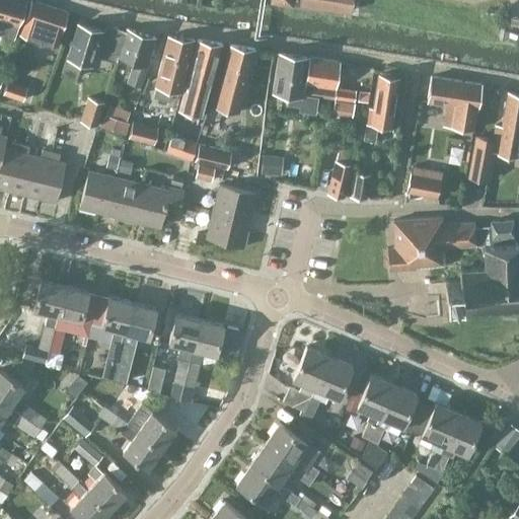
[(27,1),(23,0),(0,0),(0,33),(15,39),(27,1)]
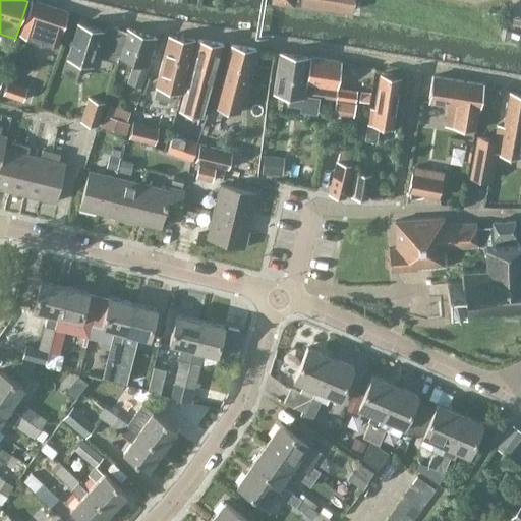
[(298,0),(298,2),(350,9),(351,0),(276,0),(293,2),(293,0),(298,0)]
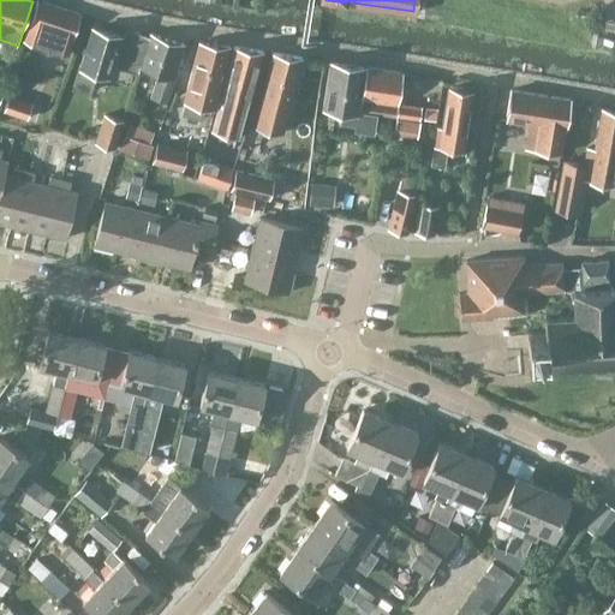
[(81,17),(79,16),(37,3),(30,25),(25,42),(67,55),(81,17)]
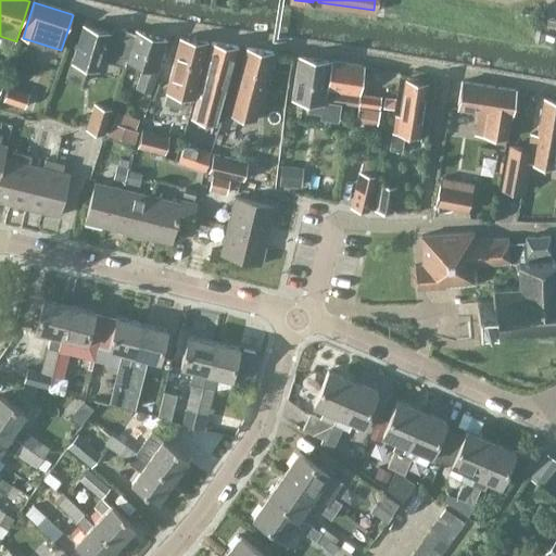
[(99,70),(110,34),(84,26),(68,79),(80,83),(86,65),(99,70)]
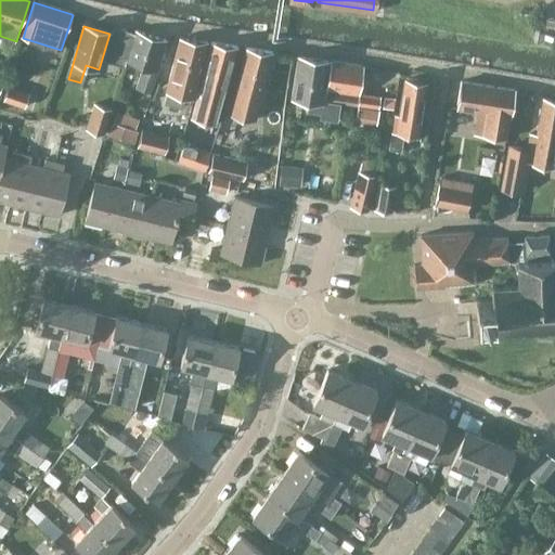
[(127,63),(136,33),(120,28),(110,63),(126,67),(127,63)]
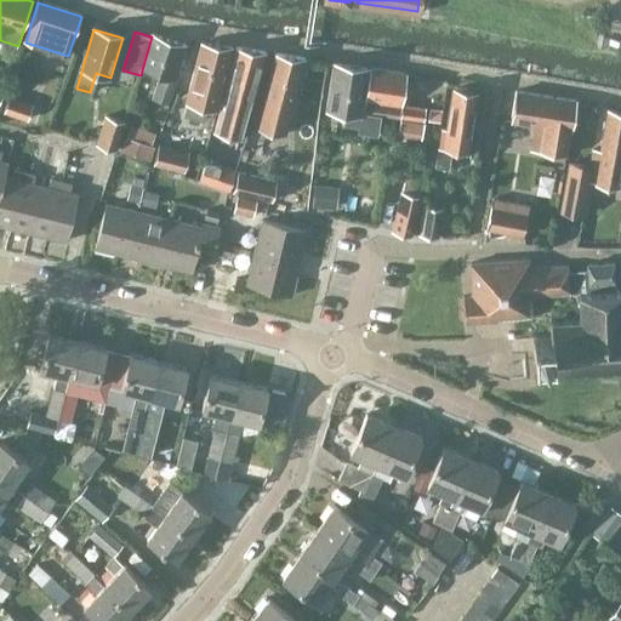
[(175,80),(184,46),(153,35),(152,36),(142,70),(160,75),(153,98),(169,103),(176,80),(175,80)]
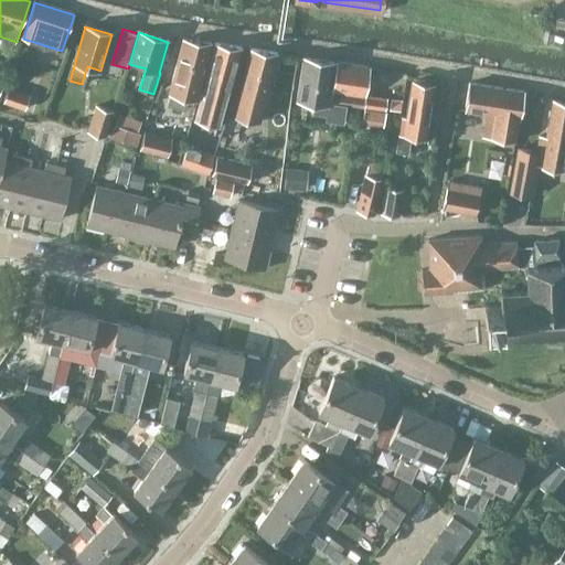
[(196,102),(212,43),(183,40),(168,105),(184,108),(187,99),(196,102)]
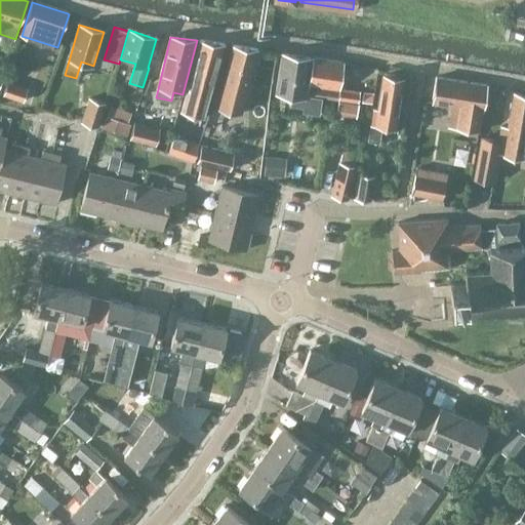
[(225,44),(200,41),(195,63),(219,69),(225,44)]
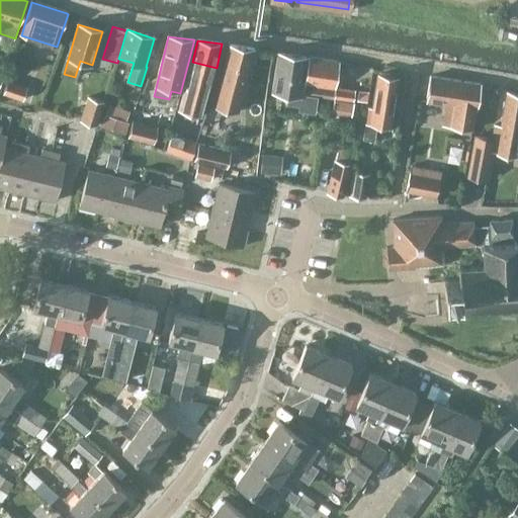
[(238,112),(254,49),(229,45),(213,107),(238,112)]
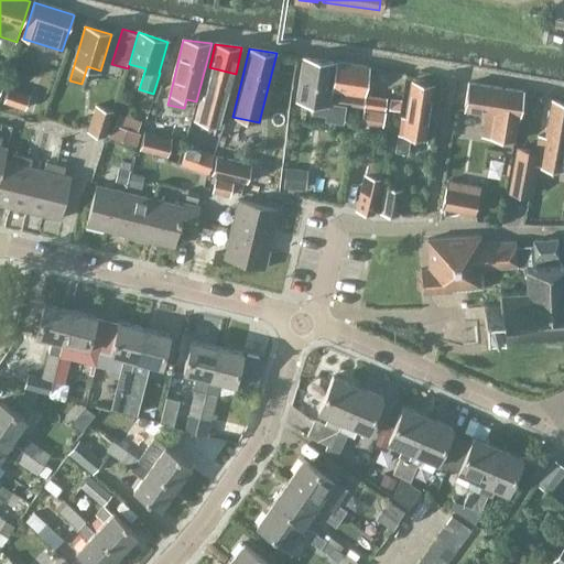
[(326,102),(334,64),(303,58),(295,100),(313,104),(312,112),(325,115),(324,119),(343,122),(345,105),(331,102),(326,102)]
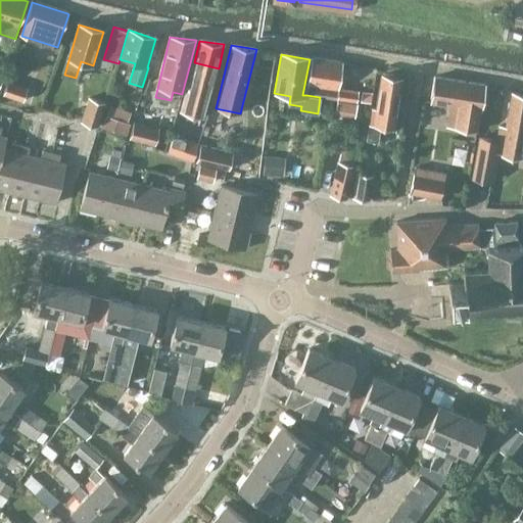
[(358,90),(337,86),(341,63),(312,58),(306,95),(320,97),(321,96),(355,101),(358,90)]
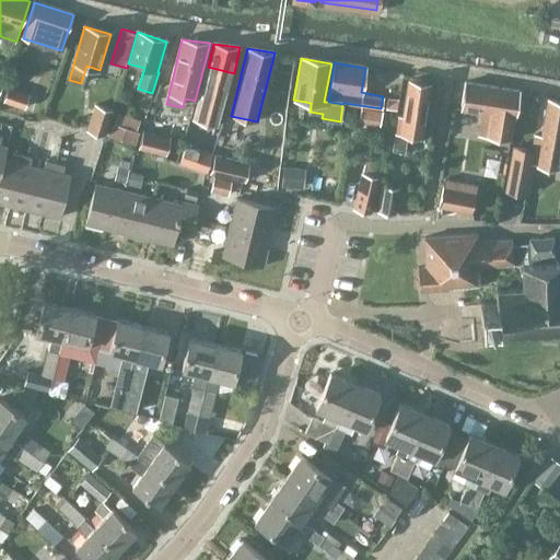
[(234,73),(208,67),(194,120),(217,126),(219,118),(222,119),(234,73)]
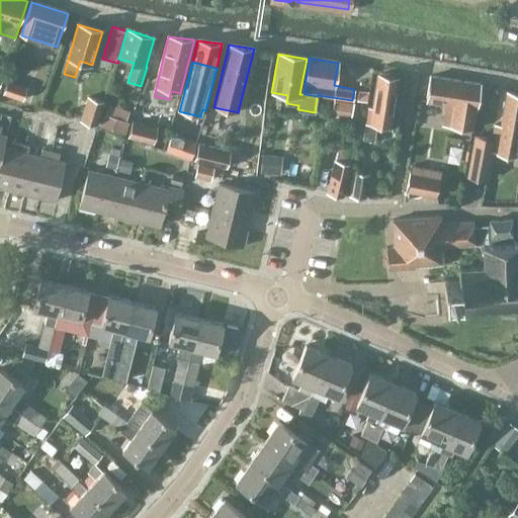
[(391,126),(398,78),(378,75),(373,109),(366,108),(361,139),(373,141),(376,125),(391,126)]
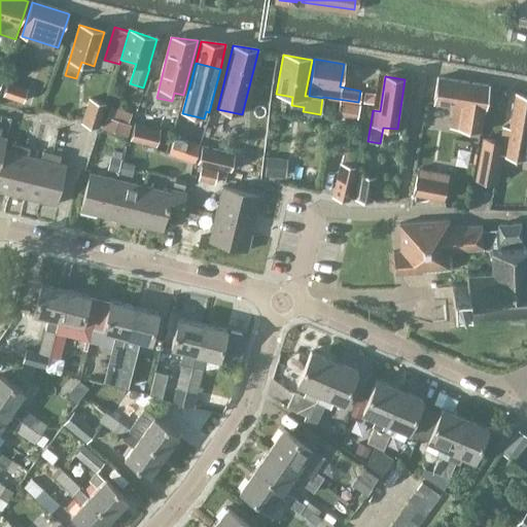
[(488,85),(437,77),(433,102),(453,106),(450,126),(480,131),(483,111),(484,111),(488,85)]
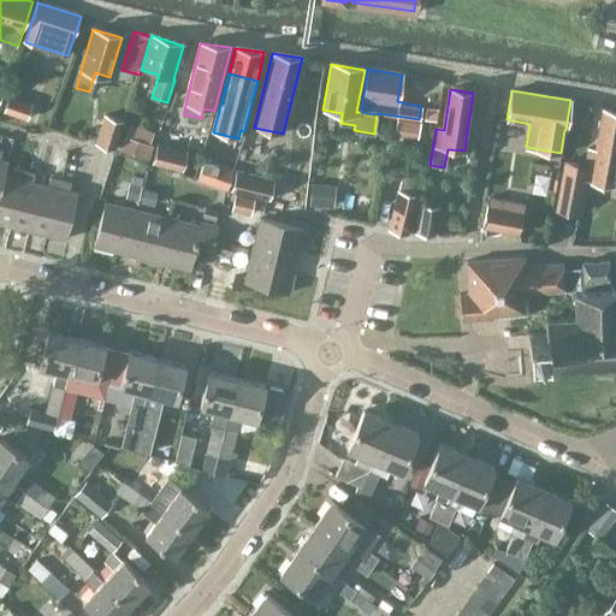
[(9,94),(4,110),(27,118),(31,101),(9,94)]
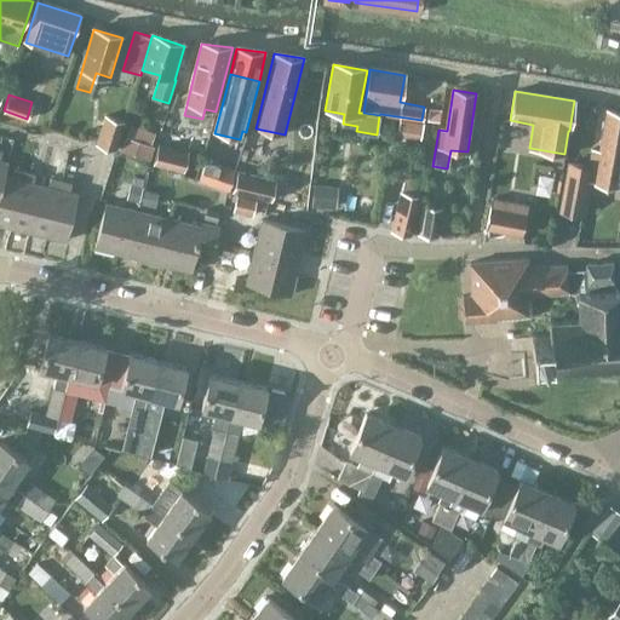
[(429,108),(426,120),(438,121),(441,109),(429,108)]
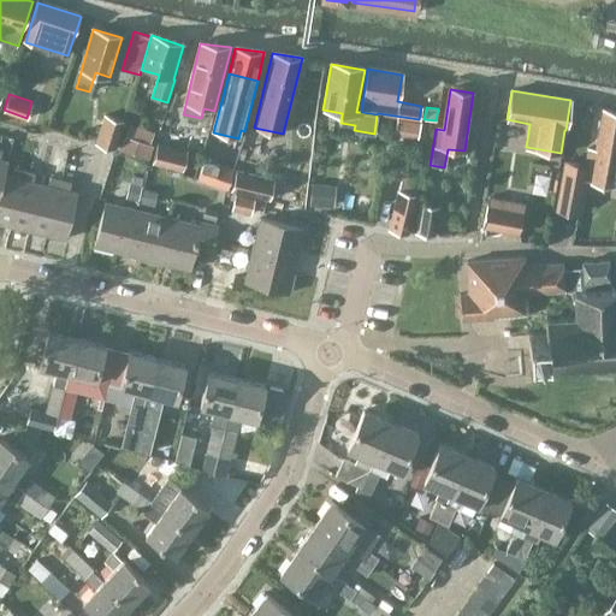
[(615,112),(602,111),(594,149),(615,153),(615,112)]
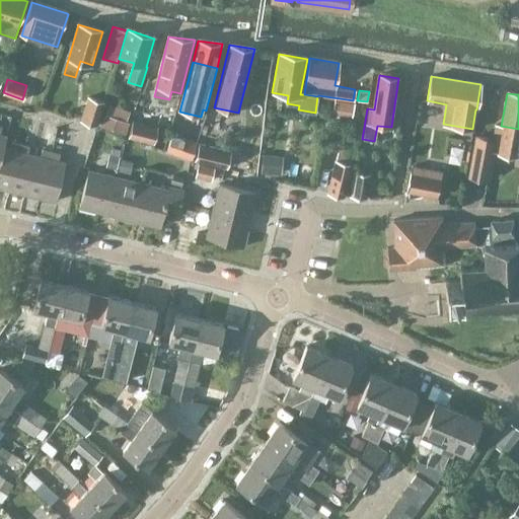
[(96,126),(97,122),(100,113),(103,101),(86,96),(79,120),(96,126)]
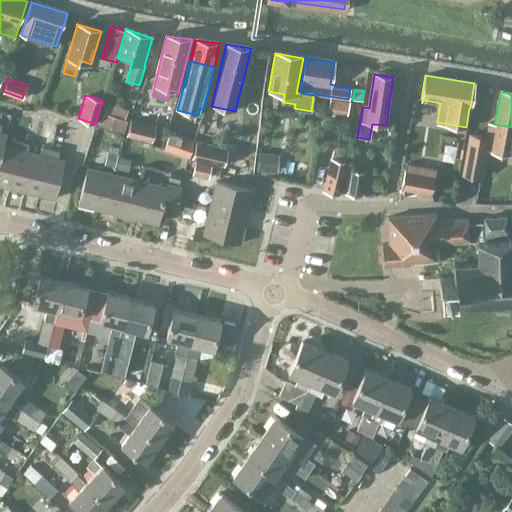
[(104,112),(99,126),(124,134),(128,121),(124,119),(104,112)]
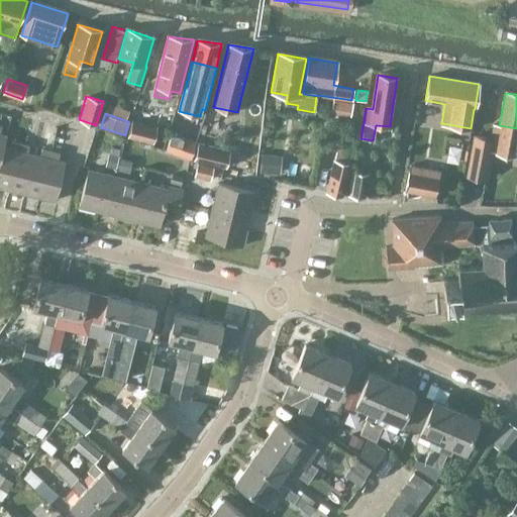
[(129,122),(125,135),(151,142),(157,126),(130,119),(129,122)]
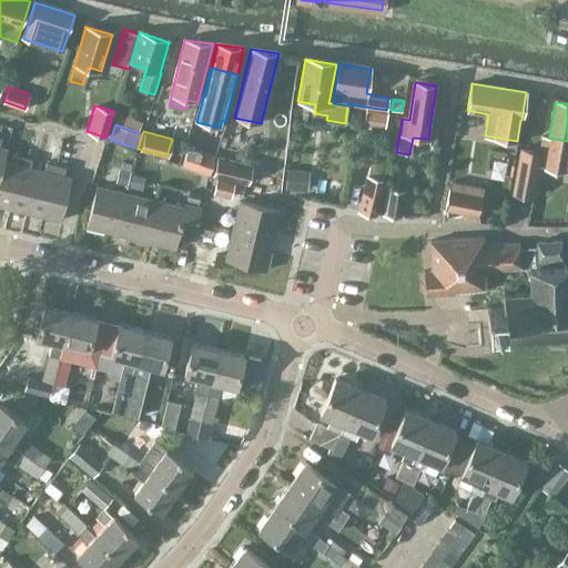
[(395,145),(386,143),(384,152),(393,154),(395,145)]
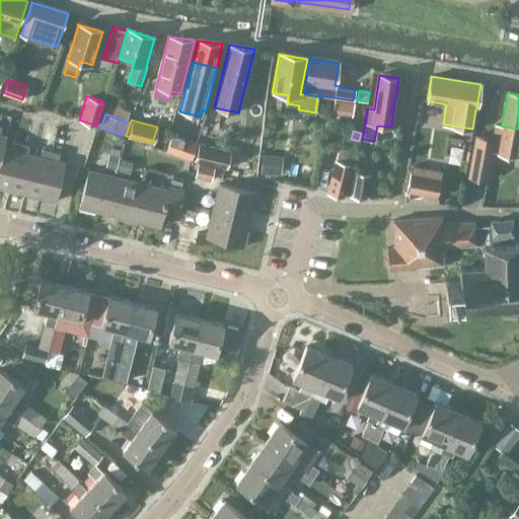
[(181,156),(187,140),(173,136),(168,152),(181,156)]
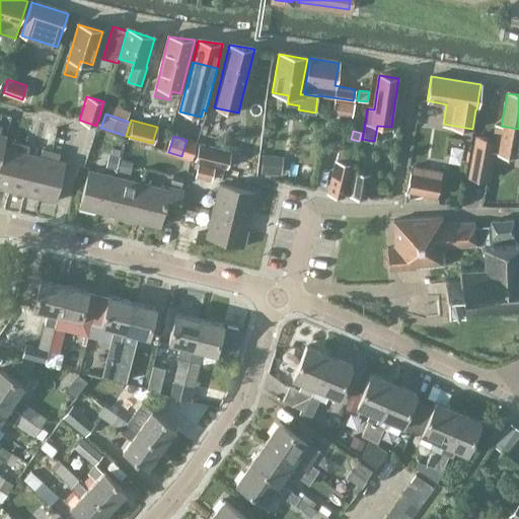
[(193,159),(198,144),(187,140),(181,156),(193,159)]
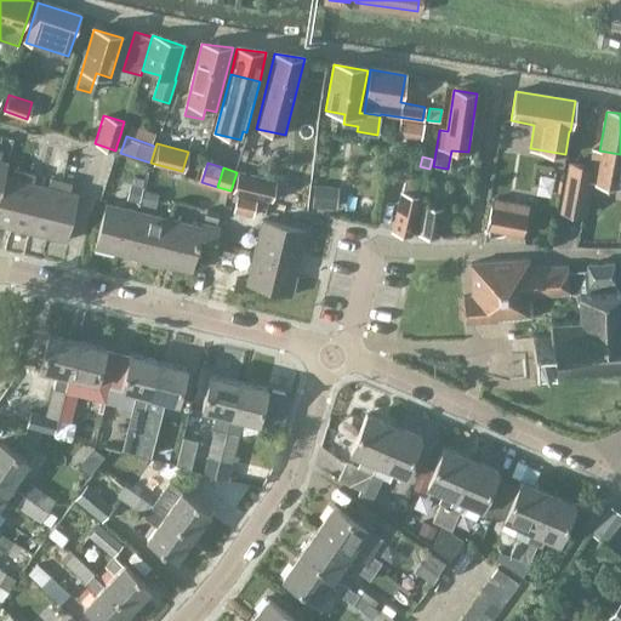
[(0,226),(10,228),(23,171),(12,169),(10,177),(4,175),(3,175),(0,187),(0,226)]
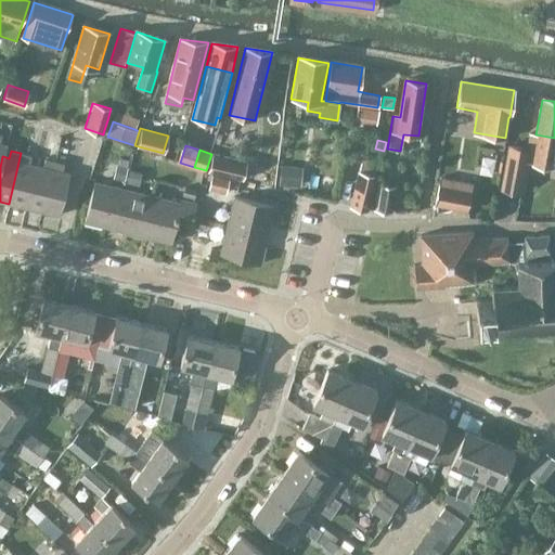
[(36,165),(28,163),(30,155),(21,153),(9,204),(25,208),(36,165)]
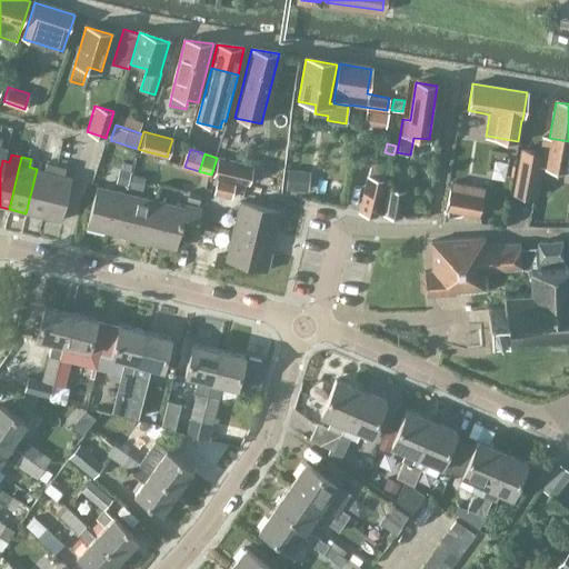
[(249,185),(253,167),(219,159),(217,177),(249,185)]
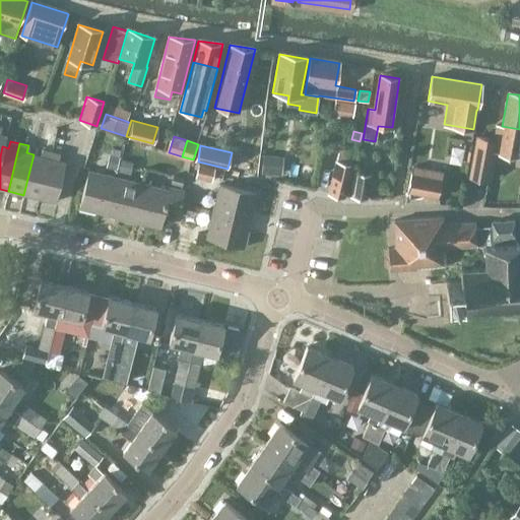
[(334,160),(327,193),(344,197),(351,165),(350,164),(353,149),(339,145),(335,160),(334,160)]
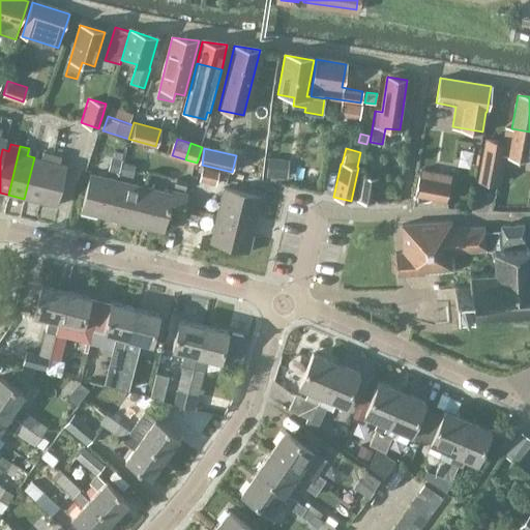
[(39,202),(51,153),(42,151),(40,158),(34,157),(24,199),(39,202)]
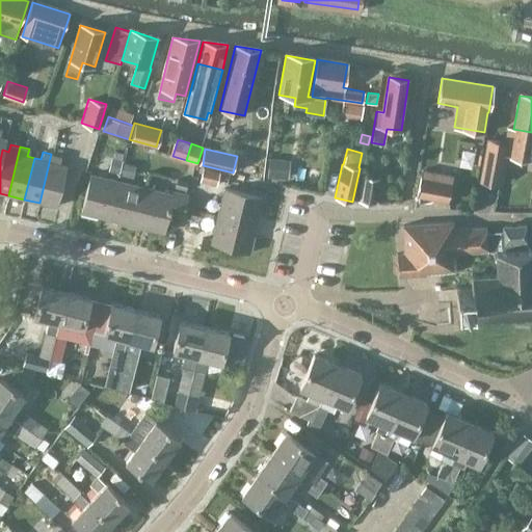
[(67,165),(59,163),(60,157),(51,154),(40,203),(56,207),(67,165)]
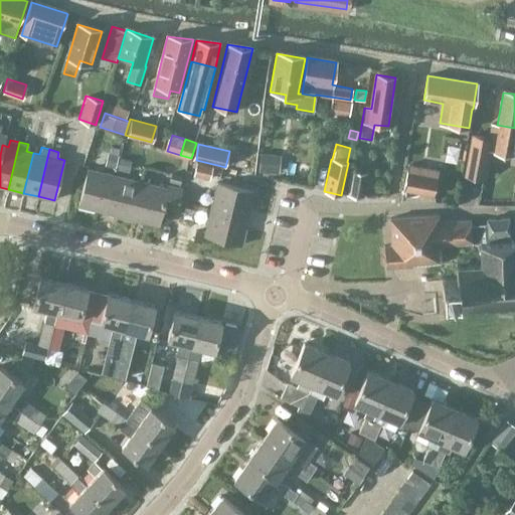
[(108,165),(116,167),(118,156),(110,155),(108,165)]
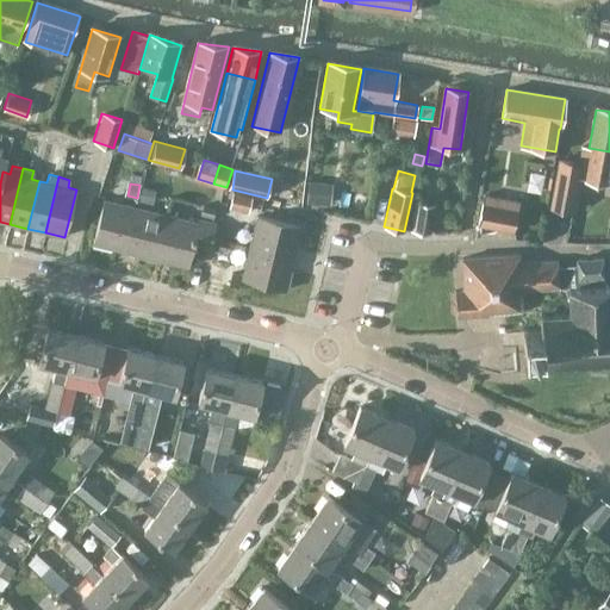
[(324,185),(310,184),(307,204),(329,205),(330,198),(323,198),(324,185)]
